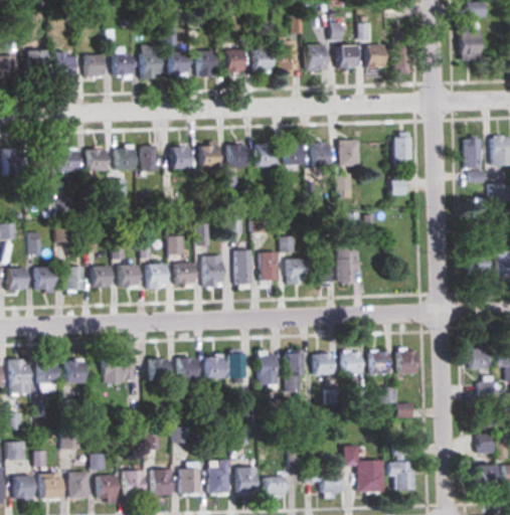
[(485,2),(467,2),(467,18),(485,18),(485,2)]
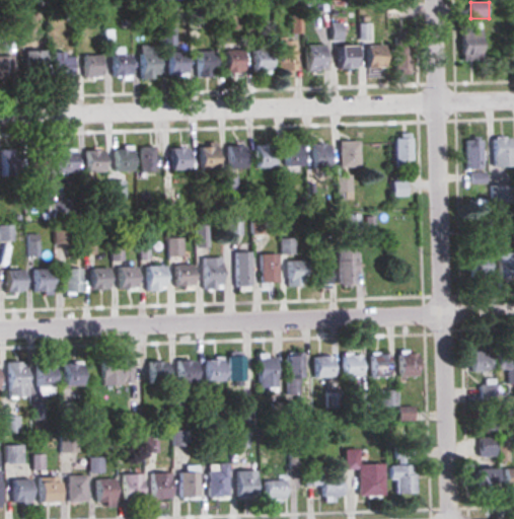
[(344,40),(344,24),(333,24),(333,40),(344,40)]
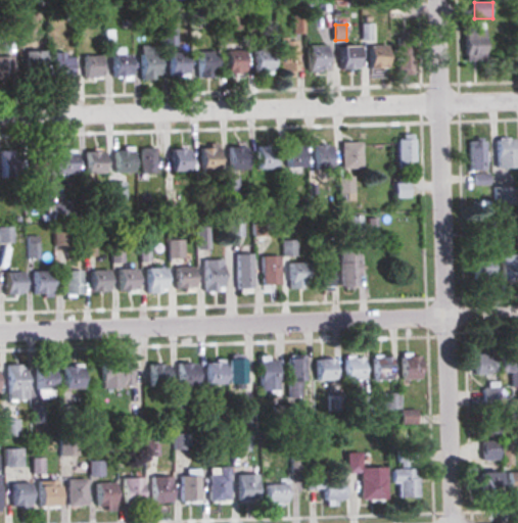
[(486,27),(467,27),(467,61),(486,61),(486,27)]
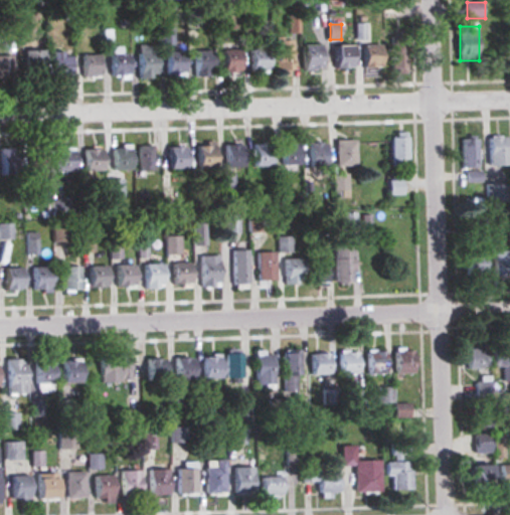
[(408,69),(408,37),(393,37),(393,69),(408,69)]
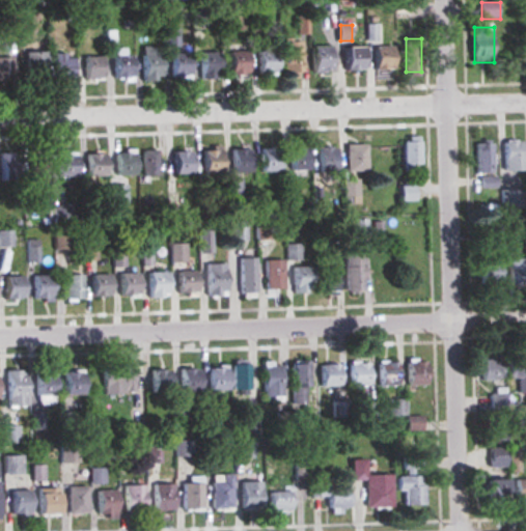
[(286,40),(286,76),(304,76),(304,40),(286,40)]
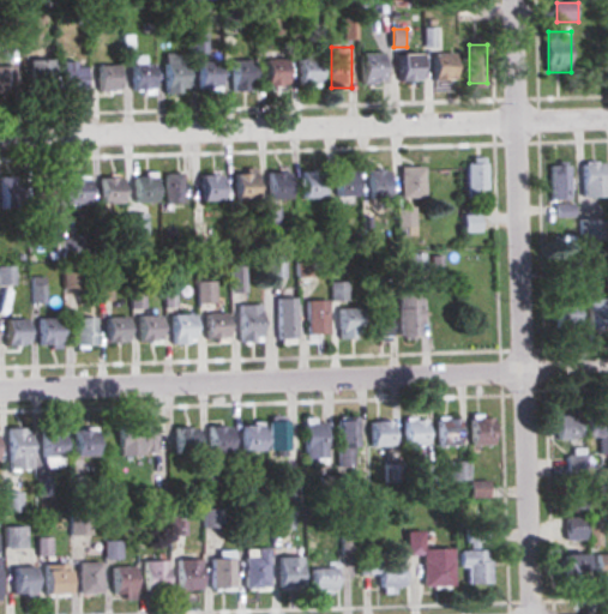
[(167,94),(188,94),(188,53),(167,53),(167,94)]
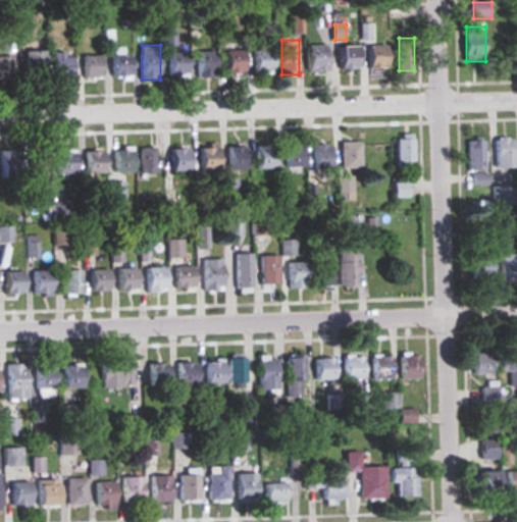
[(309,46),(309,71),(326,71),(326,46),(309,46)]
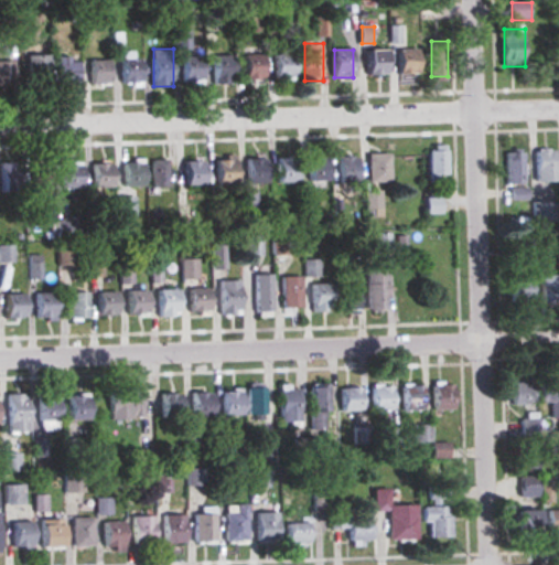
[(368,75),(389,75),(389,50),(368,50),(368,75)]
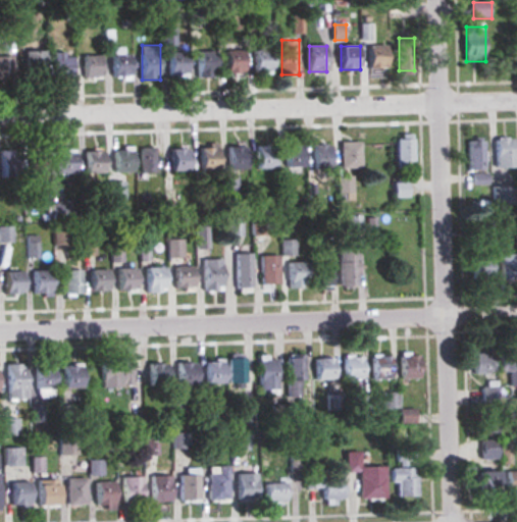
[(388,46),(369,46),(369,68),(388,68),(388,46)]
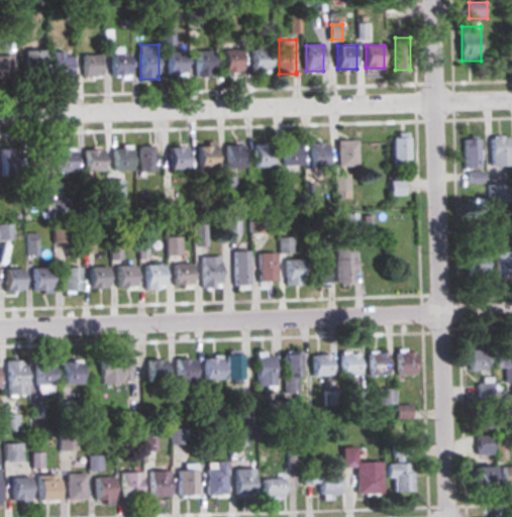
[(272,49),(253,49),(253,73),(272,73),(272,49)]
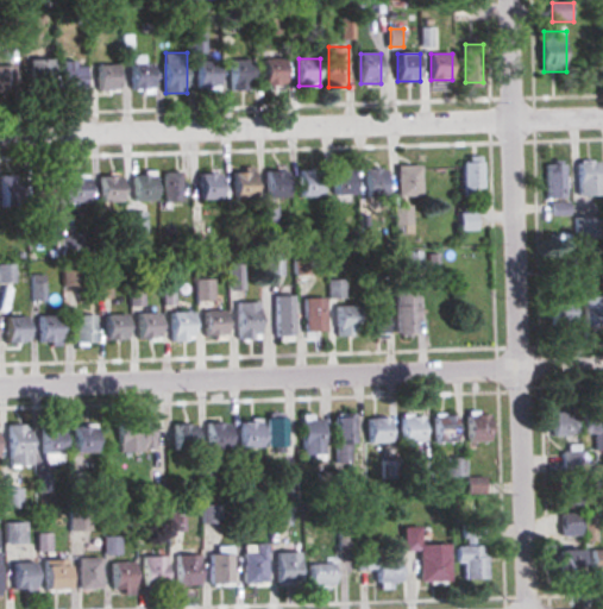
[(57,92),(57,60),(32,60),(32,92),(57,92)]
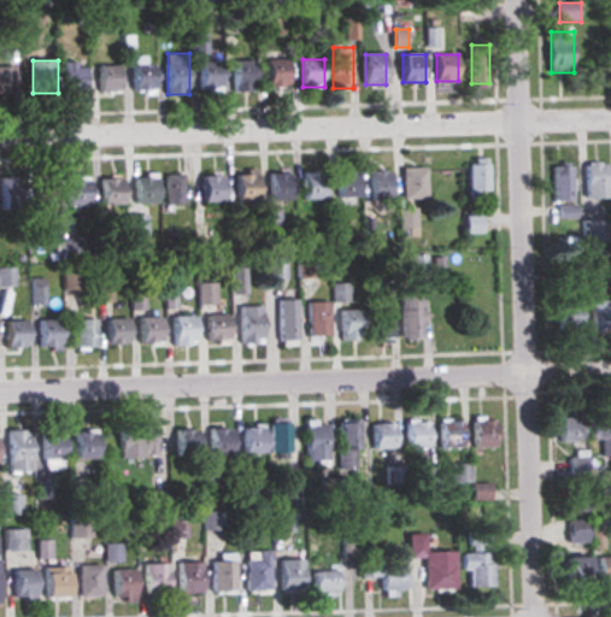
[(257,92),(257,60),(235,60),(235,92),(257,92)]
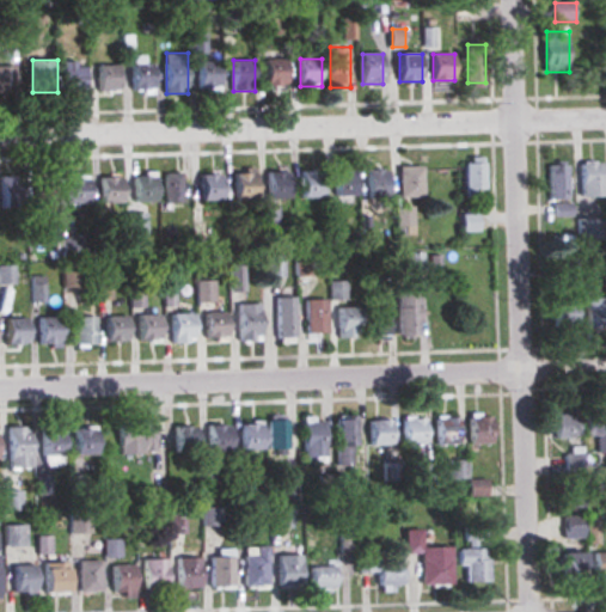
[(288,60),(265,60),(265,85),(288,85),(288,60)]
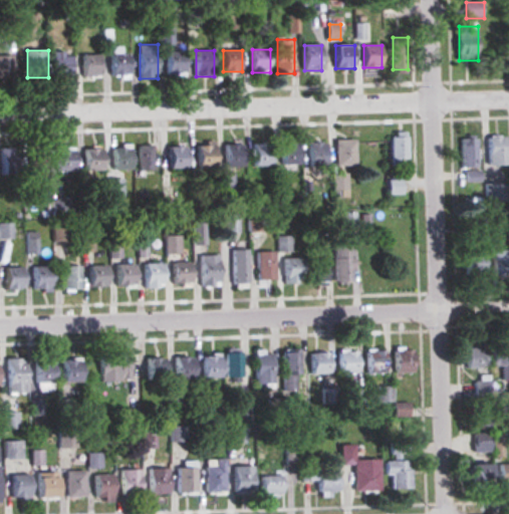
[(55,52),(55,75),(75,75),(75,52),(55,52)]
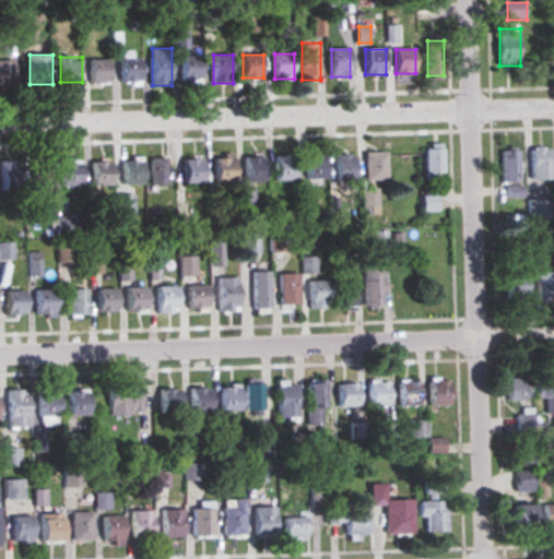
[(142,57),(122,57),(122,81),(142,81),(142,57)]
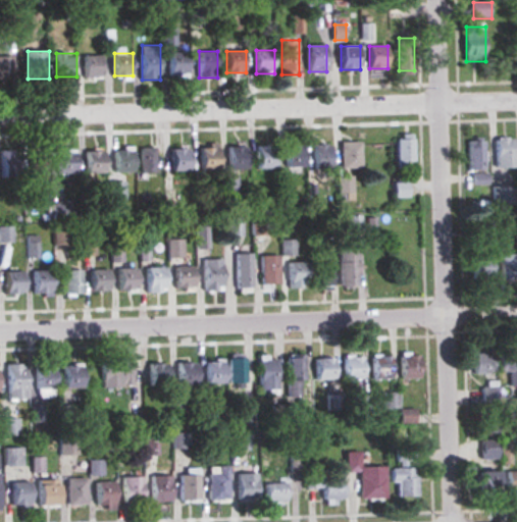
[(189,75),(189,53),(170,53),(170,75),(189,75)]
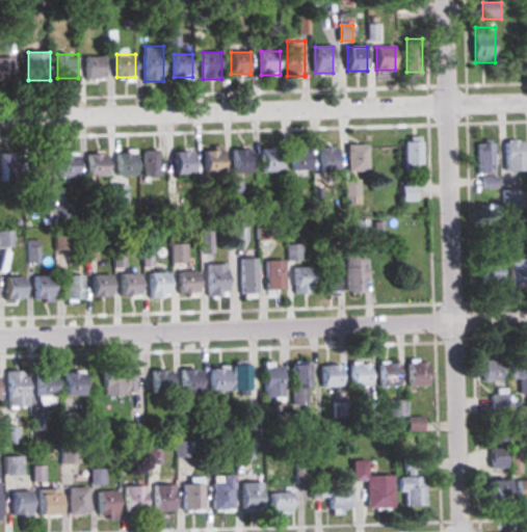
[(0,81),(14,82),(14,58),(0,57),(0,81)]
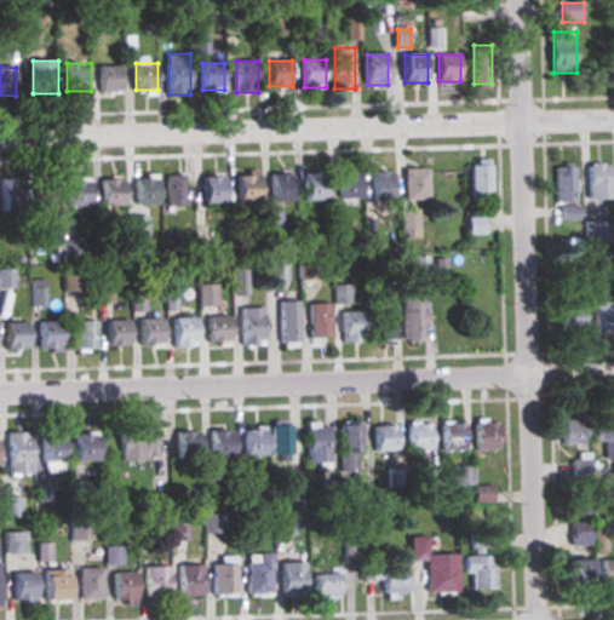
[(124,67),(102,67),(102,92),(124,92),(124,67)]
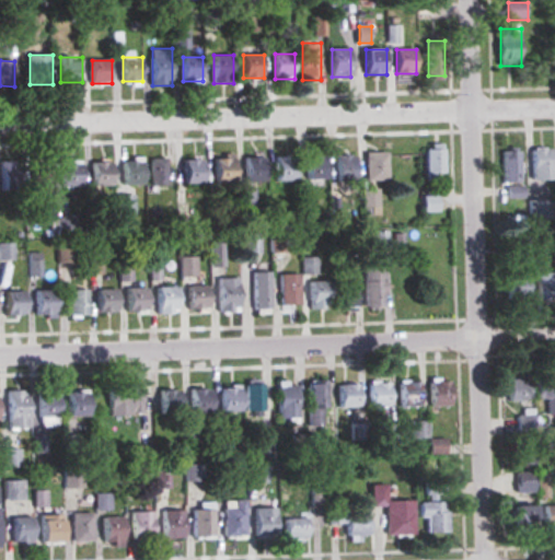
[(448,146),(429,146),(429,177),(448,177),(448,146)]
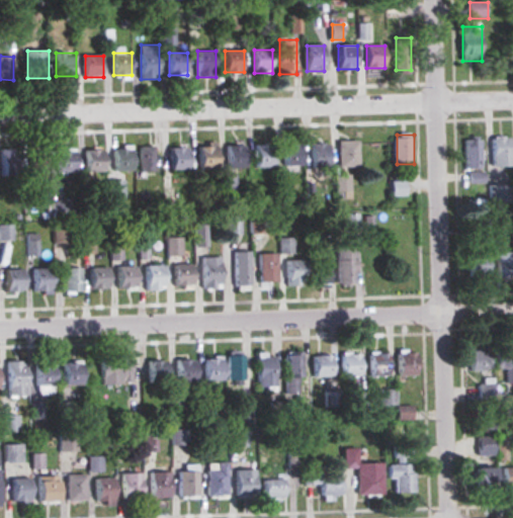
[(512,139),(495,139),(495,176),(509,176),(509,169),(512,169),(512,139)]
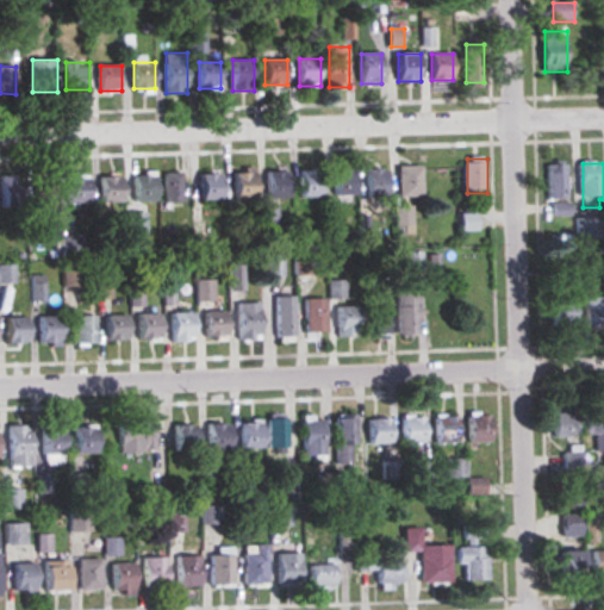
[(571,165),(550,166),(552,200),(571,200),(571,165)]
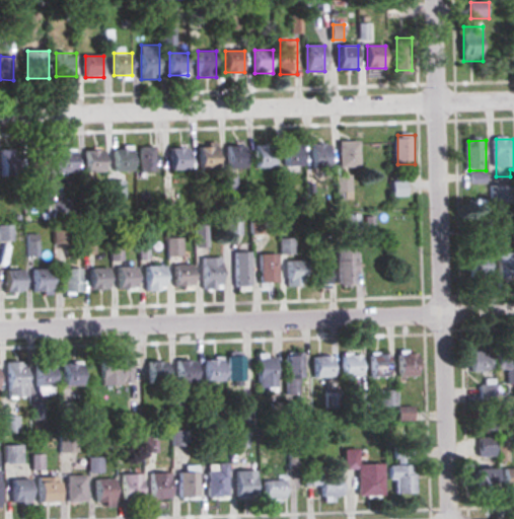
[(363,167),(363,141),(341,141),(341,167),(363,167)]
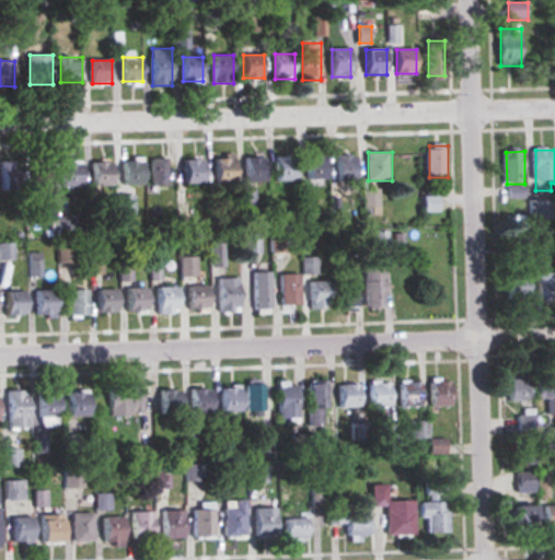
[(218,181),(236,181),(236,155),(218,155),(218,181)]
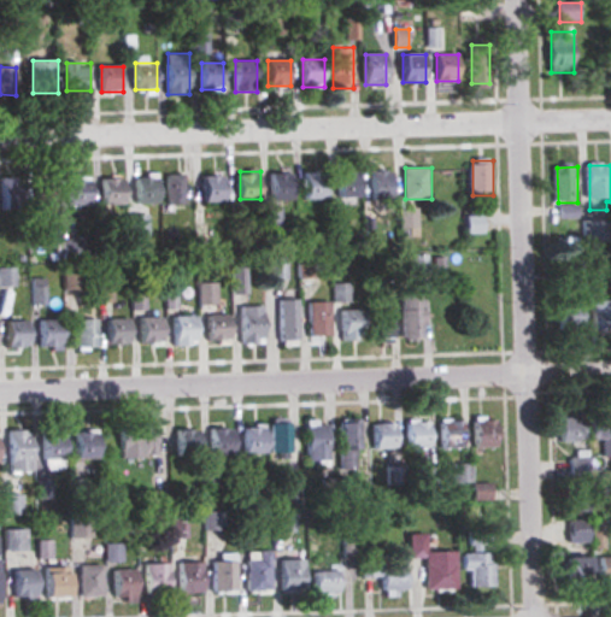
[(395,171),(369,171),(369,203),(395,203),(395,171)]
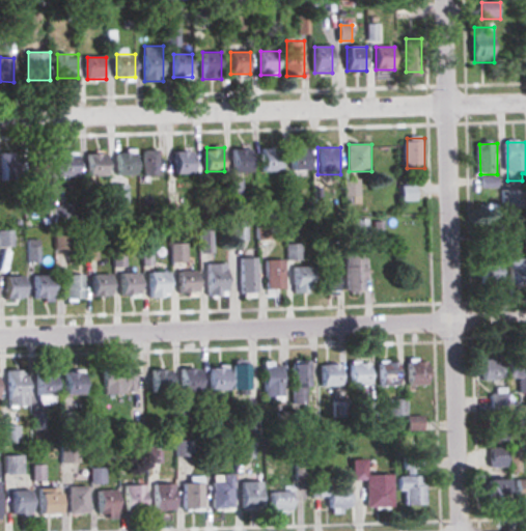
[(264,171),(283,171),(283,148),(264,148),(264,171)]
